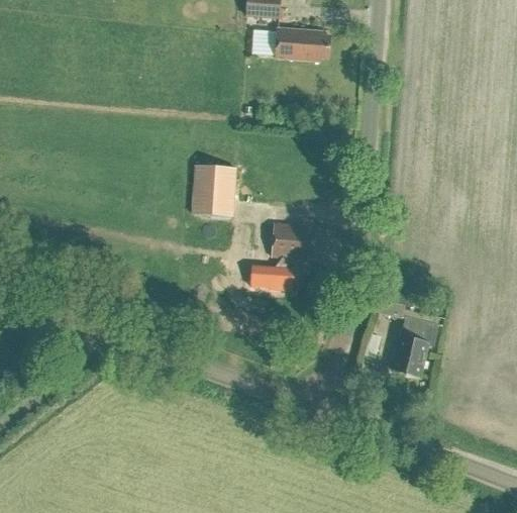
[(245,0),(244,15),(279,18),(280,0),(245,0)]
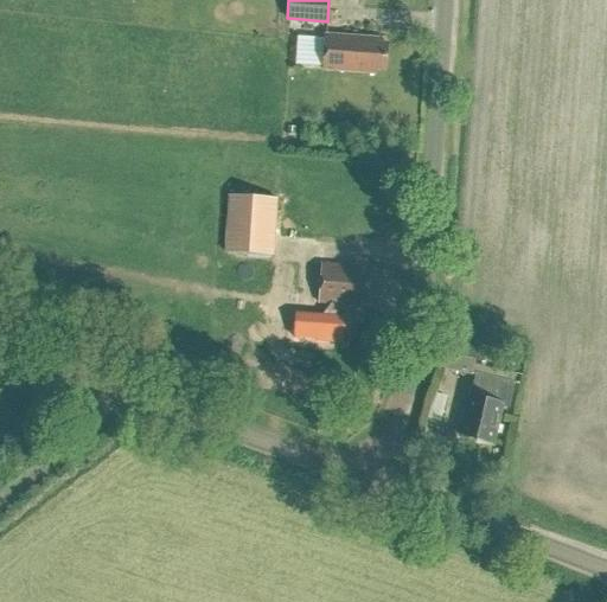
[(377,36),(325,32),(323,68),(375,71),(375,66),(384,66),(387,40),(377,40),(377,36)]
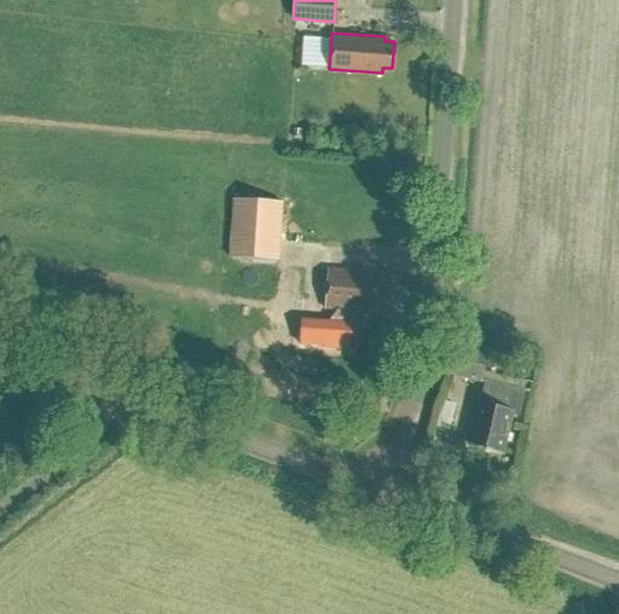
[(282,200),(233,196),(230,254),(278,258),(282,200)]
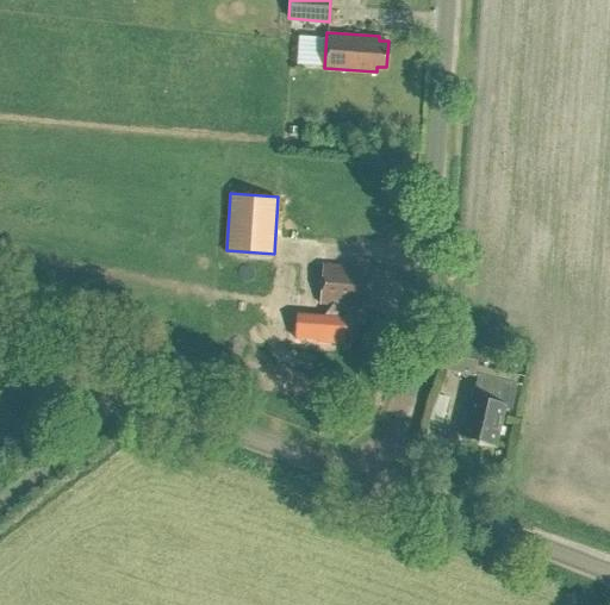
[(297,311),(296,335),(318,337),(317,338),(344,341),(347,315),(335,313),(343,303),(362,304),(362,295),(369,297),(371,272),(365,272),(365,264),(323,261),(321,300),(332,301),(324,312),(297,311)]
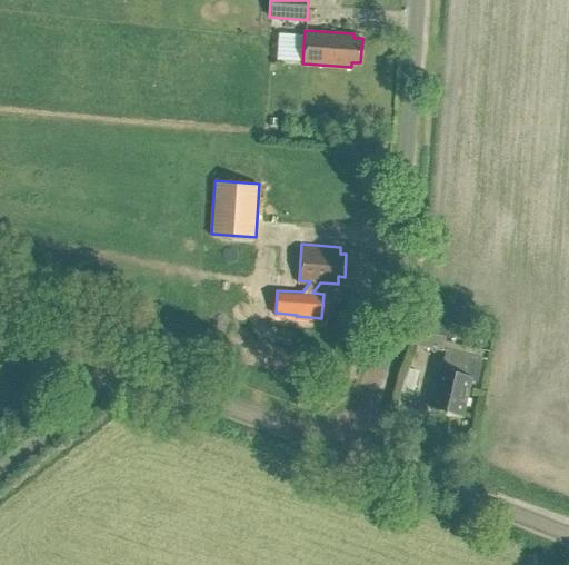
[(443,339),(448,323),(449,319),(419,311),(411,343),(441,349),(441,347),(446,348),(440,369),(439,369),(430,406),(461,414),(470,377),(476,378),(482,348),(443,339)]
